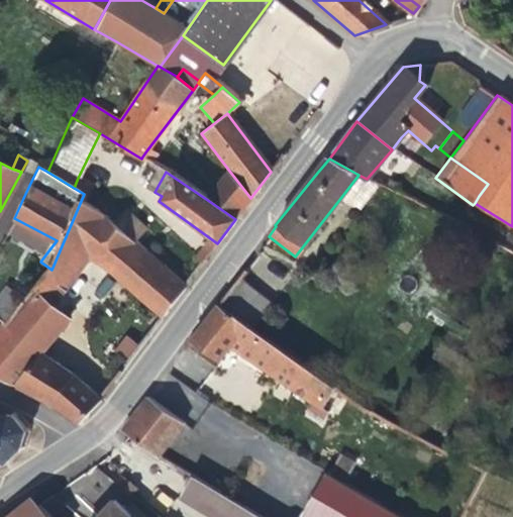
[(370,187),(374,182),(367,179),(358,175),(341,197),(354,206),(370,187)]
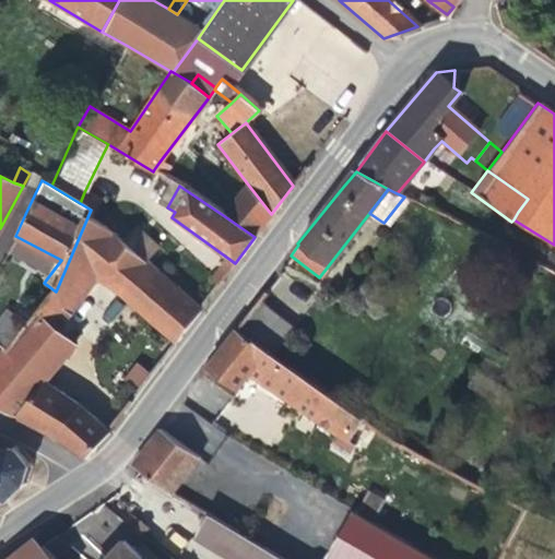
[(91,210),(97,200),(84,192),(80,203),(91,210)]
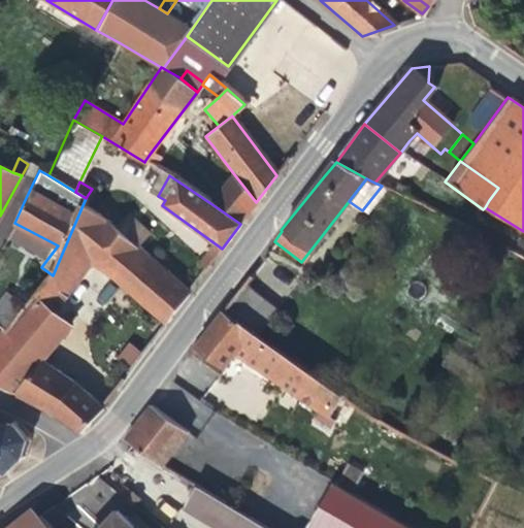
[(39,360),(67,326),(51,312),(89,263),(111,279),(134,245),(116,230),(83,205),(53,275),(24,307),(3,331),(0,334),(0,385),(52,413),(79,431),(102,407),(99,405),(74,384),(50,367),(39,360)]
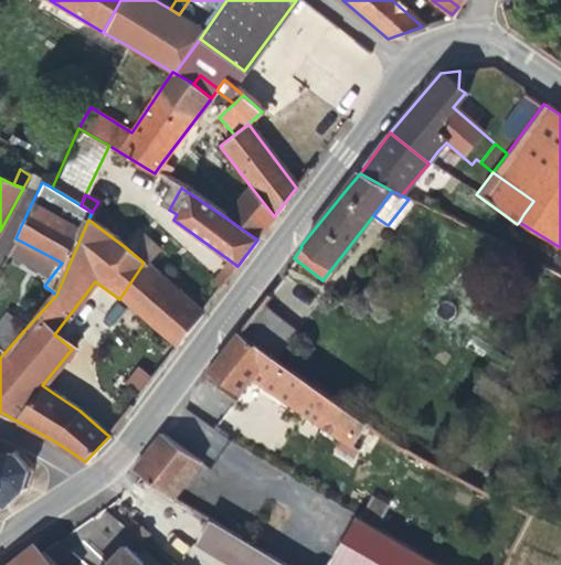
[(156,251),(135,232),(124,246),(144,263),(156,251)]
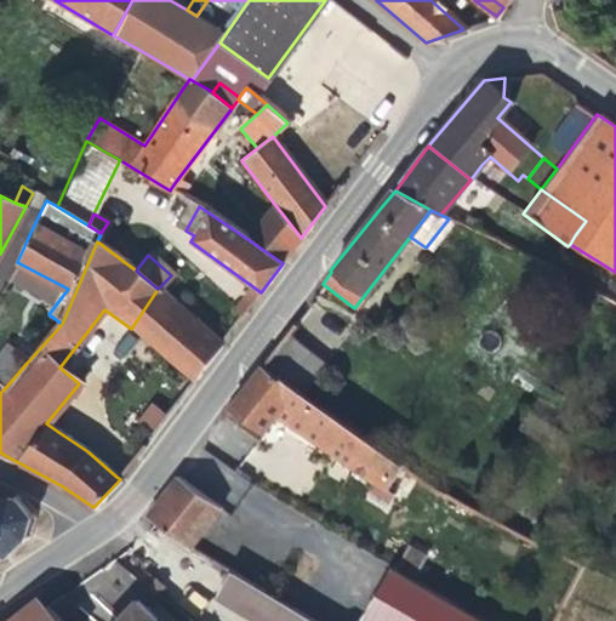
[(68,289),(17,262),(9,279),(56,305),(68,289)]
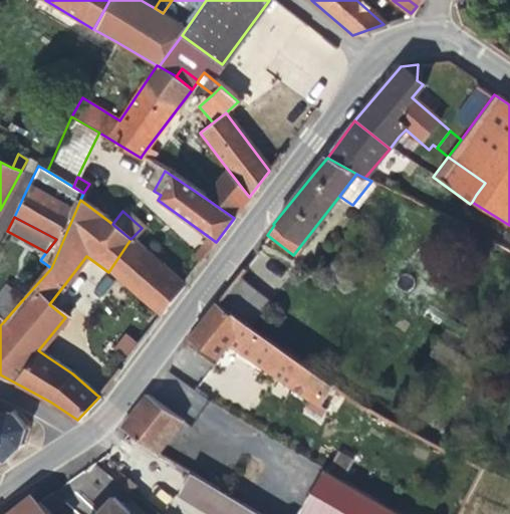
[(183,285),(131,239),(108,272),(115,277),(161,315),(183,285)]
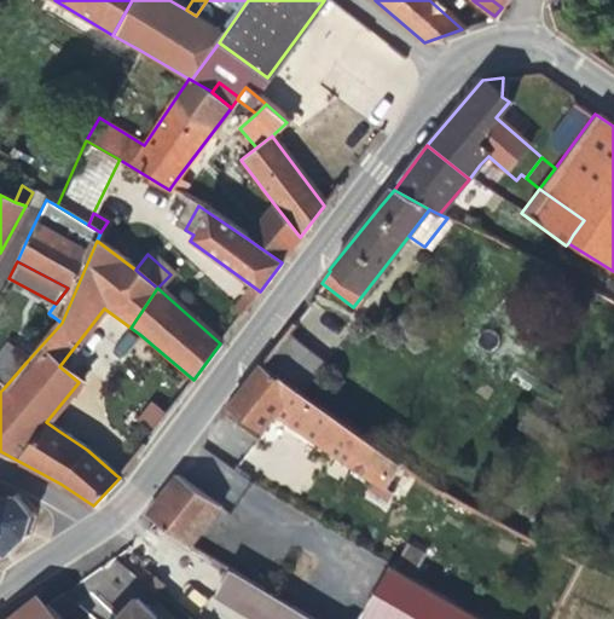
[(299,393),(322,363),(284,334),(259,365),(299,393)]
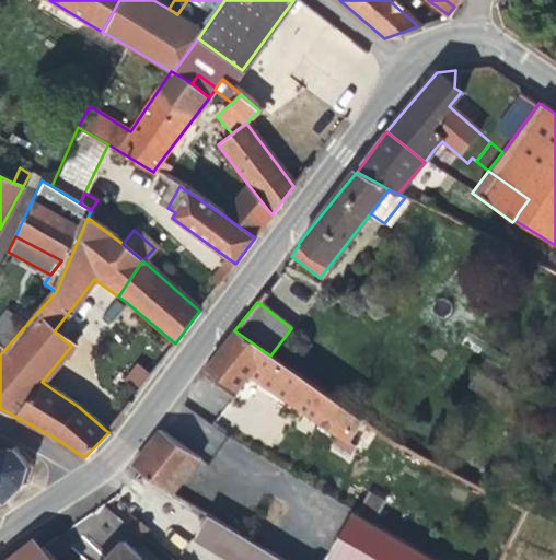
[(0,348),(3,351),(25,326),(6,310),(0,316),(0,348)]
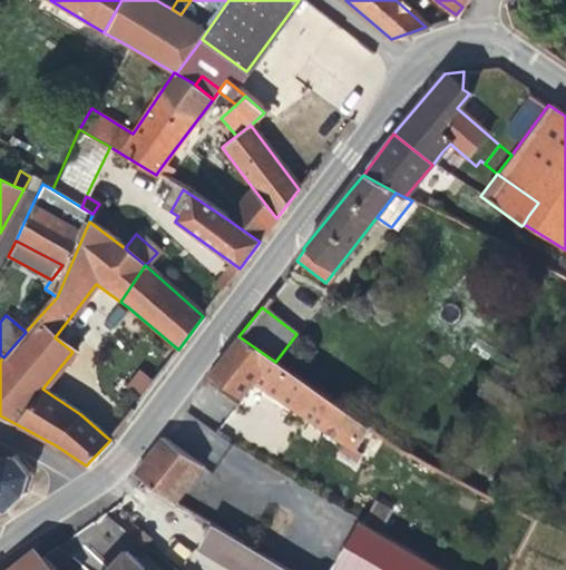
[(238,336),(208,375),(240,399),(252,382),(338,440),(350,448),(366,424),(332,402),(292,374),(275,362),(238,336)]
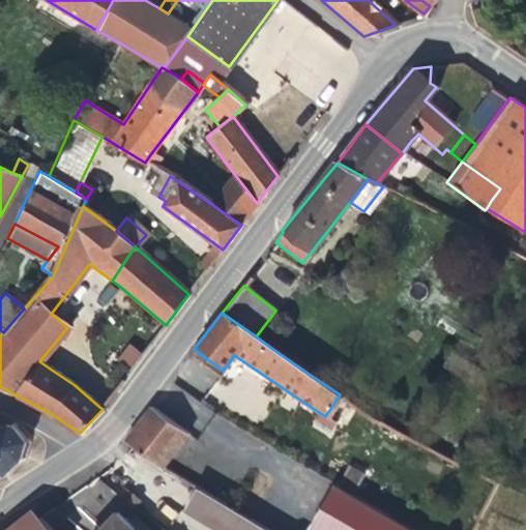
[(113,358),(126,369),(138,353),(123,343),(113,358)]
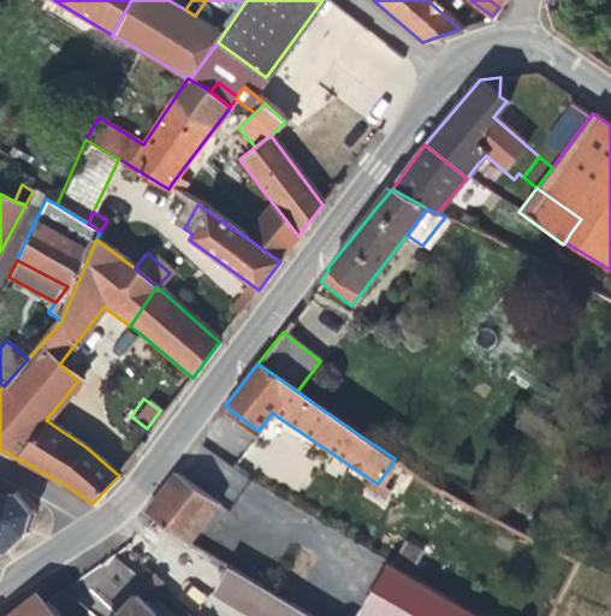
[(215,507),(171,475),(160,491),(203,522),(215,507)]
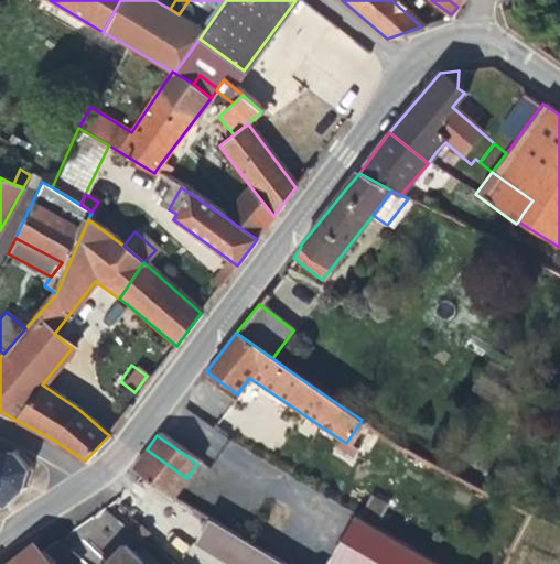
[(346,453),(351,446),(346,443),(334,435),(330,442),(346,453)]
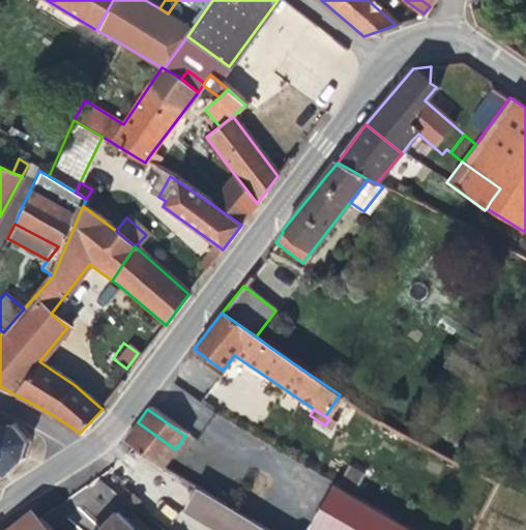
[(23,459),(28,443),(26,436),(17,424),(0,418),(0,478),(7,472),(23,459)]
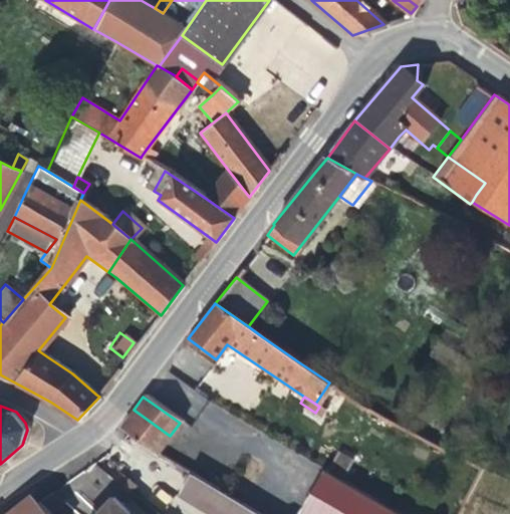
[(170,436),(134,410),(120,427),(128,433),(156,454),(170,436)]
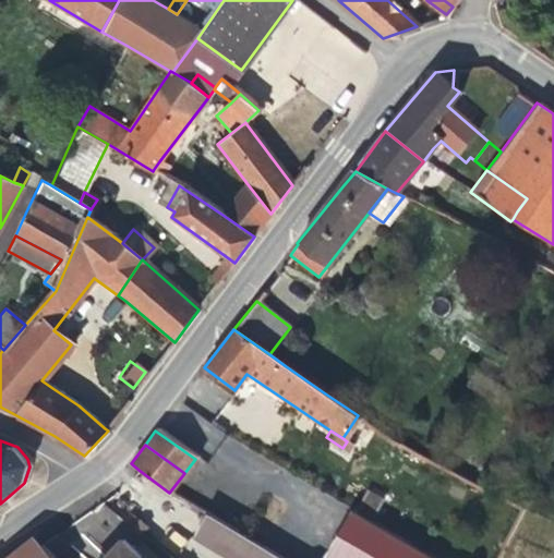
[(94,549),(118,519),(95,501),(71,532),(94,549)]
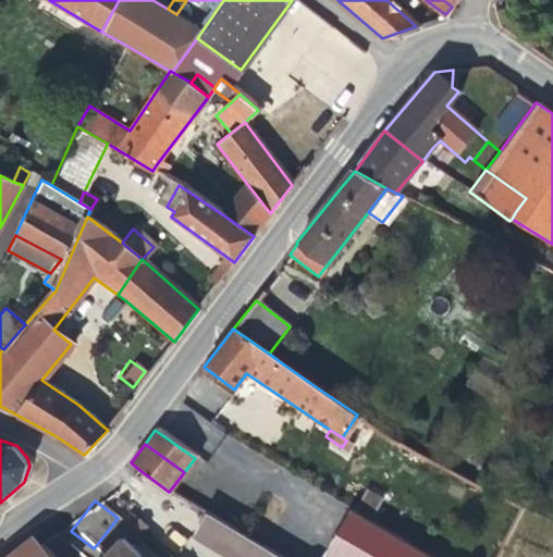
[(430,556),(351,511),(349,510),(322,556),(430,556)]
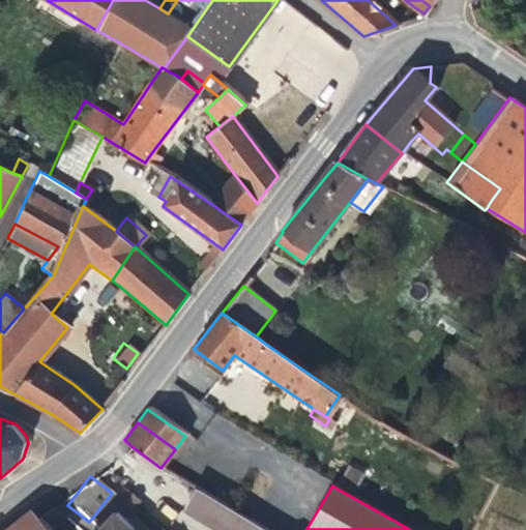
[(246,529),(252,522),(197,489),(184,510),(215,529),(246,529)]
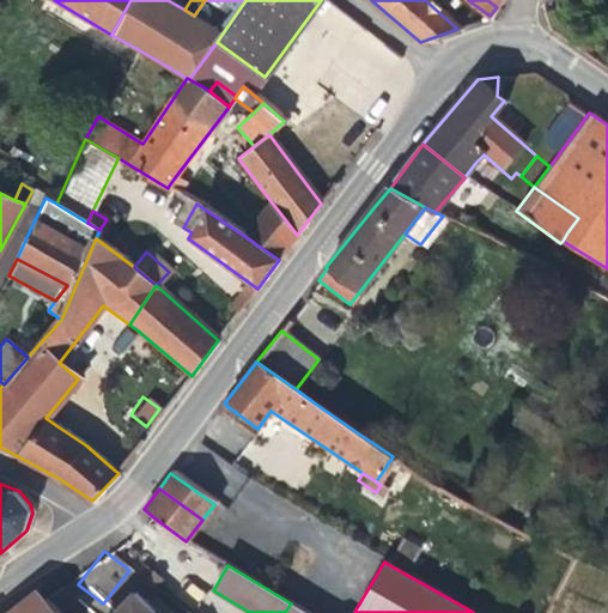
[(159,580),(151,571),(147,577),(156,584),(159,580)]
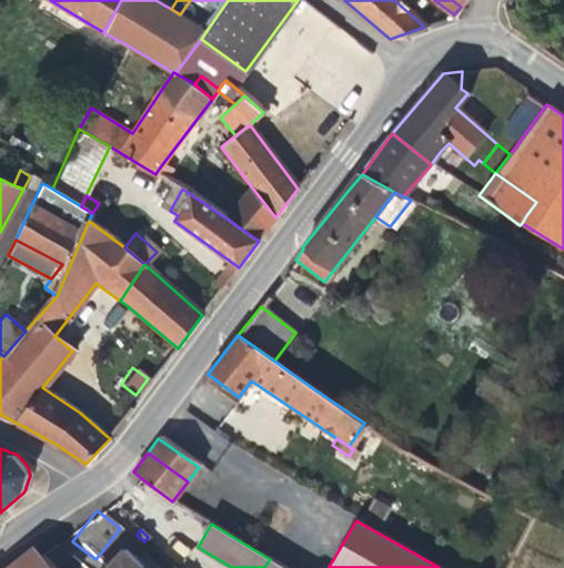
[(144,541),(137,535),(133,538),(141,545),(144,543),(144,541)]
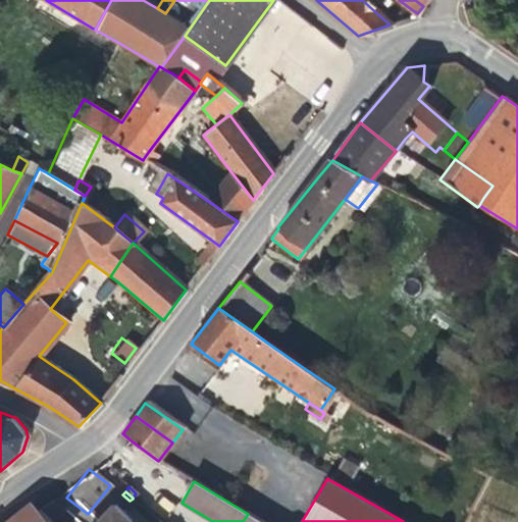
[(47,521),(36,511),(30,505),(17,515),(24,521),(47,521)]
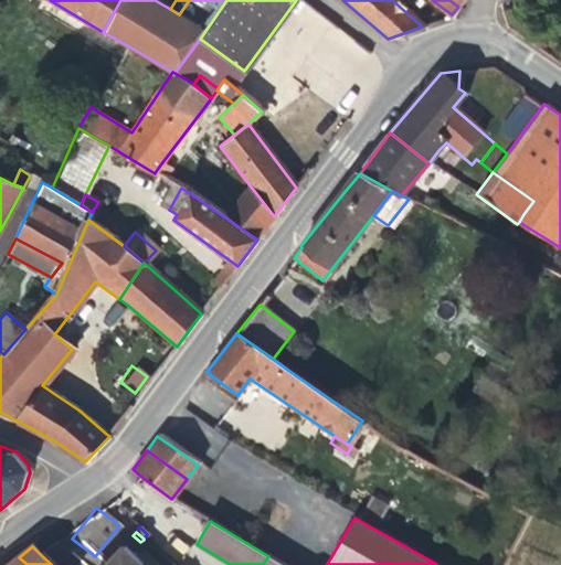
[(141,564),(123,547),(105,564),(141,564)]
